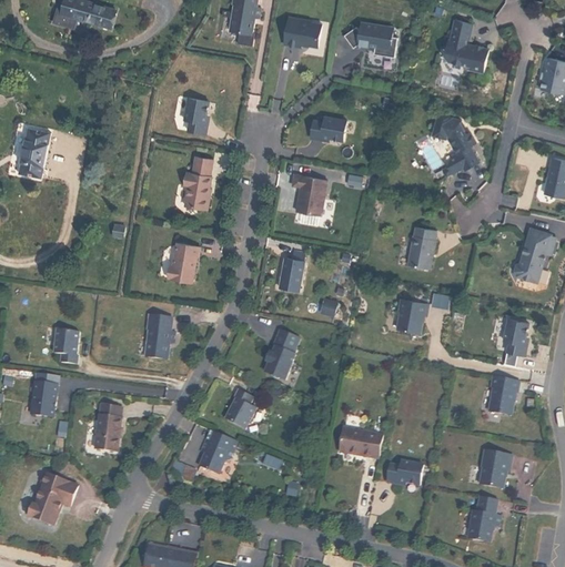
[(110,29),(115,11),(79,0),(64,0),(61,11),(57,10),(53,23),(73,29),(77,19),(110,29)]
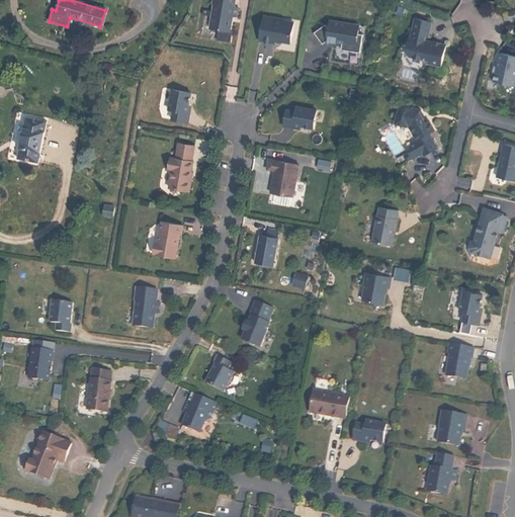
[(212,5),(208,29),(229,32),(232,17),(235,18),(237,8),(233,8),(234,0),(212,0),(211,5),(212,5)]
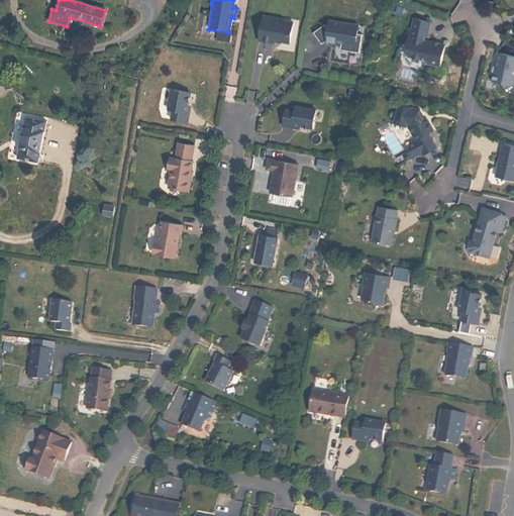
[(425,61),(438,64),(442,42),(436,40),(436,39),(430,38),(430,39),(421,37),(422,32),(425,32),(428,19),(411,15),(407,33),(405,33),(402,48),(405,55),(425,59),(425,61)]
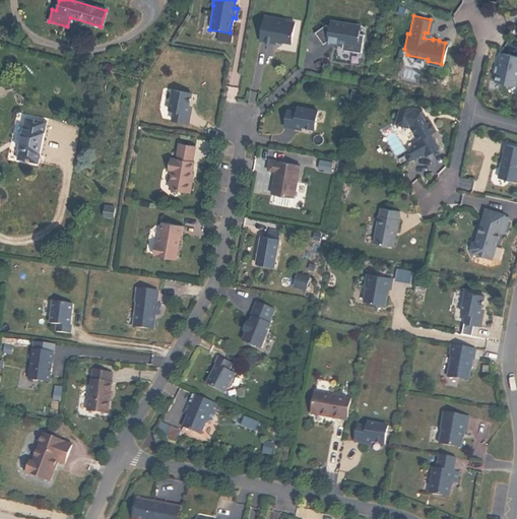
[(275,43),(275,42),(281,43),(291,44),(294,23),(283,21),(284,19),(264,16),(260,42),(274,44),(275,43)]
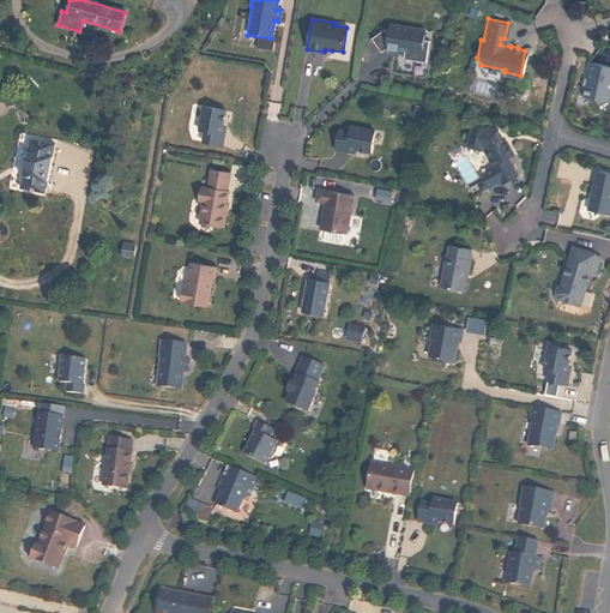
[(400,60),(423,62),(427,41),(421,41),(418,40),(420,30),(387,25),(386,35),(382,30),(368,38),(378,53),(382,49),(387,47),(396,47),(394,52),(402,53),(402,56),(400,60)]
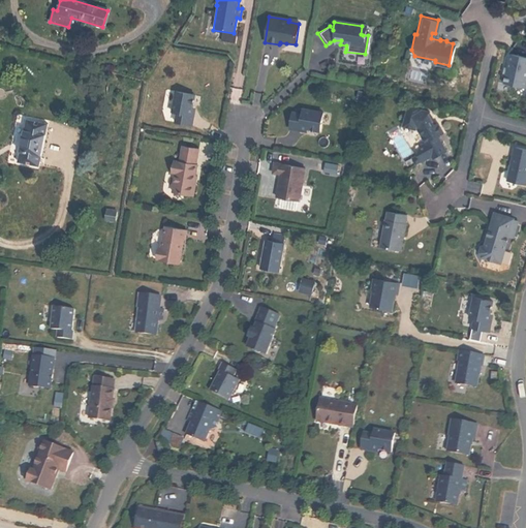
[(525,76),(525,55),(509,52),(508,52),(507,59),(506,65),(504,71),(502,81),(524,86),(525,76)]
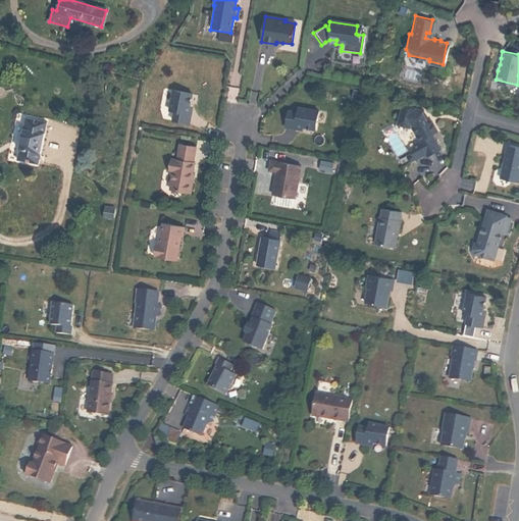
[(189,125),(191,116),(188,115),(189,108),(192,96),(172,93),(169,111),(174,111),(172,122),(189,125)]
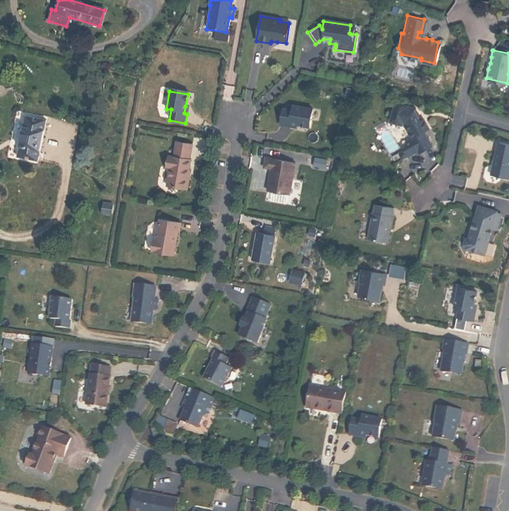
[(415,106),(395,100),(389,118),(401,122),(401,120),(403,121),(412,135),(406,139),(403,147),(404,147),(407,153),(407,154),(417,148),(419,151),(431,144),(423,129),(429,126),(423,116),(420,117),(415,108),(415,106)]
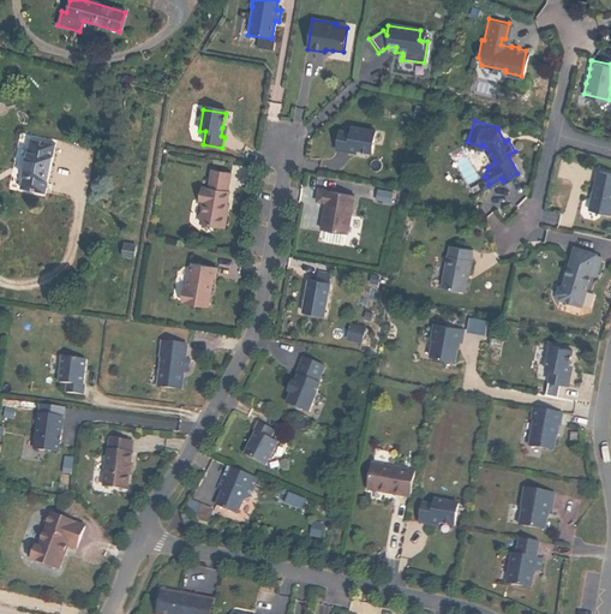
[(335,151),(347,153),(347,149),(357,151),(370,154),(373,131),(352,127),(351,133),(339,132),(335,151)]
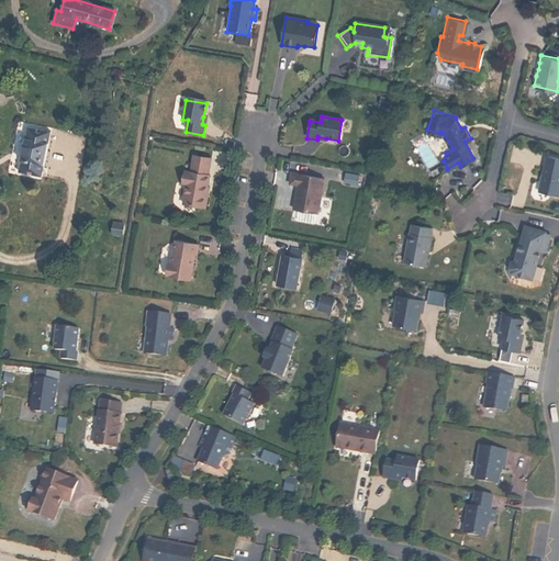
[(26,130),(24,141),(47,146),(49,134),(26,130)]
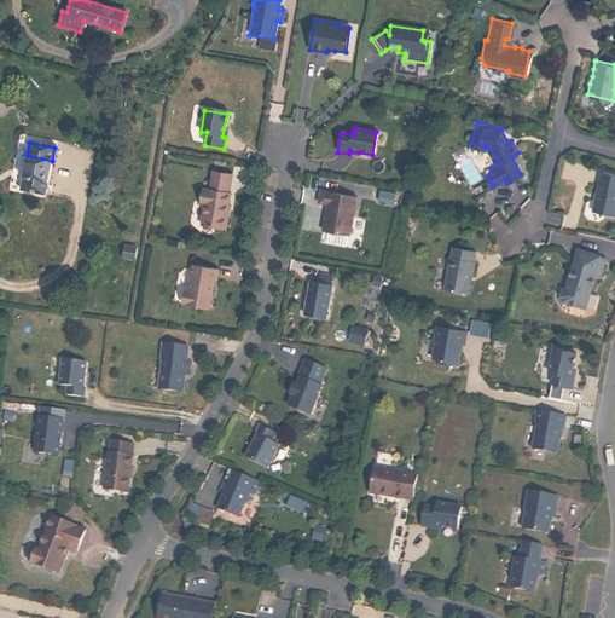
[(22,179),(46,185),(52,161),(27,155),(22,179)]
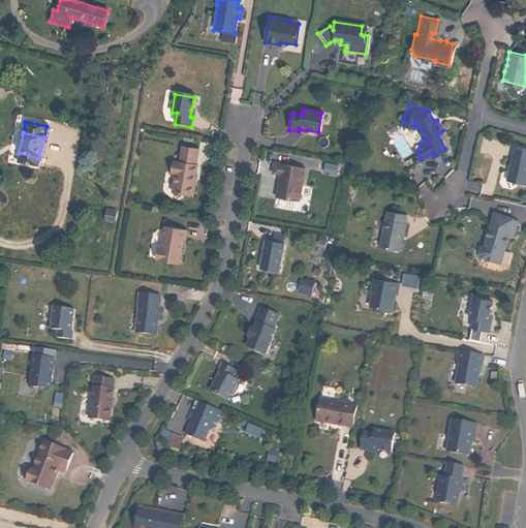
[(506,179),(525,183),(525,178),(525,147),(514,145),(506,179)]
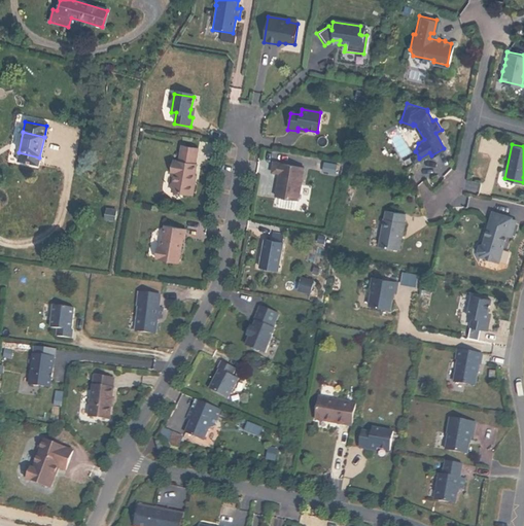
[(174,174),(171,193),(190,196),(193,185),(191,185),(193,176),(195,166),(194,165),(197,149),(180,146),(177,163),(172,162),(170,173),(174,174)]
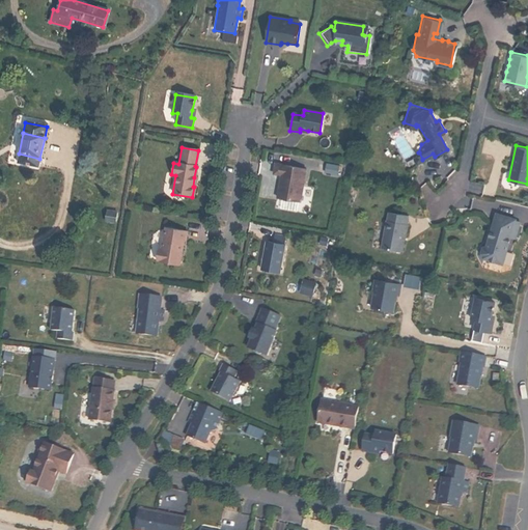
[(419,152),(413,156),(417,163),(422,159),(419,152)]
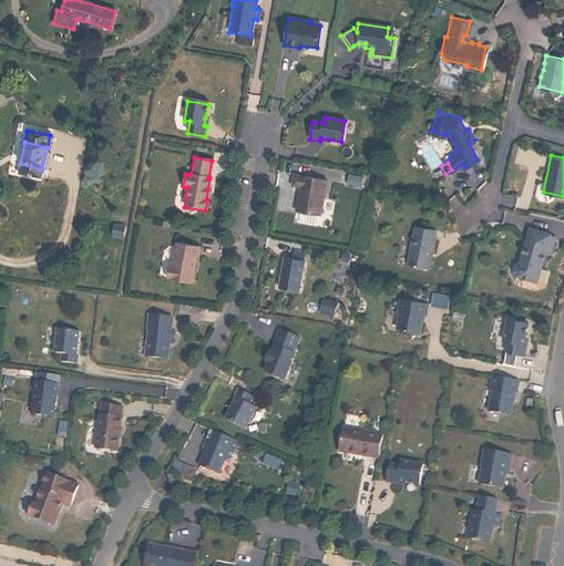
[(42,170),(20,164),(18,176),(40,181),(42,170)]
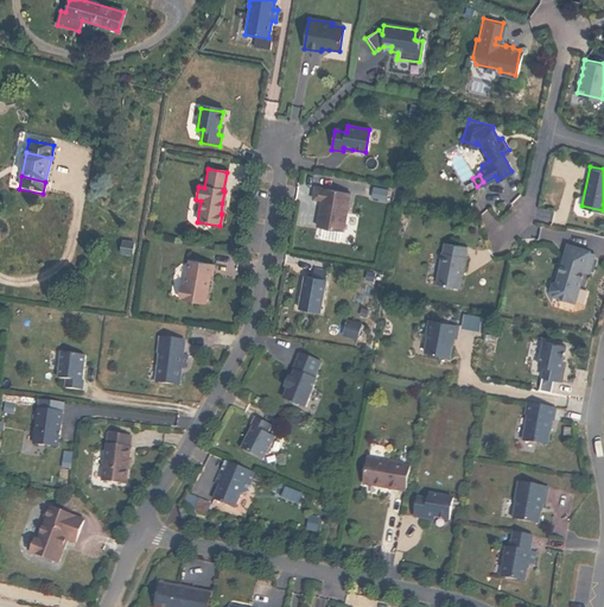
[(317,227),(343,231),(349,194),(315,188),(312,200),(322,201),(319,209),(320,209),(319,214),(317,227)]
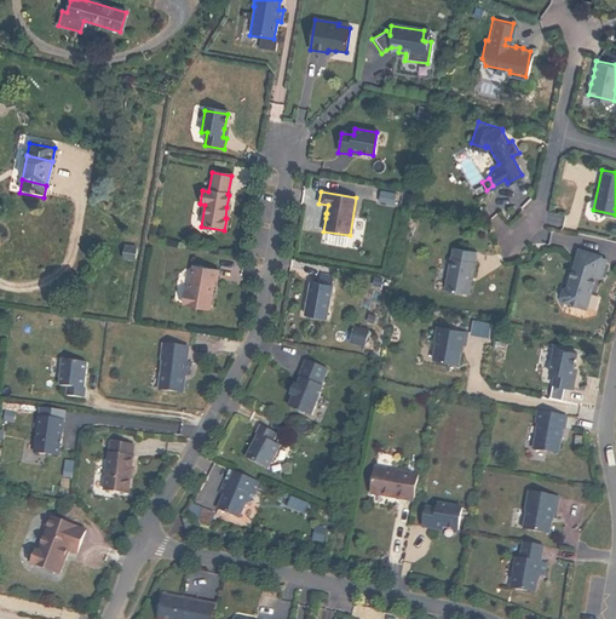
[(444,287),(467,293),(475,259),(473,259),(475,251),(454,246),(452,256),(450,256),(444,287)]
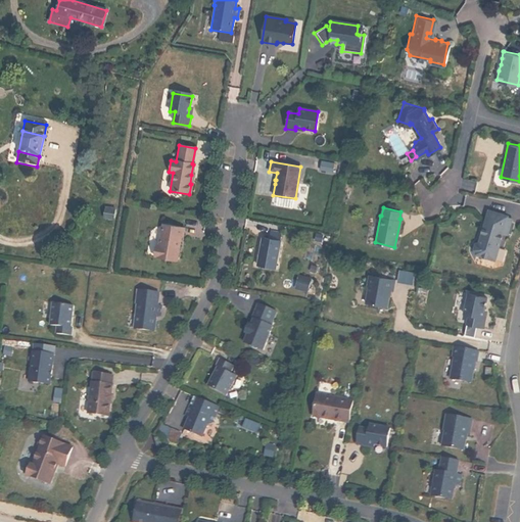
[(103,219),(112,220),(114,210),(104,208),(103,219)]
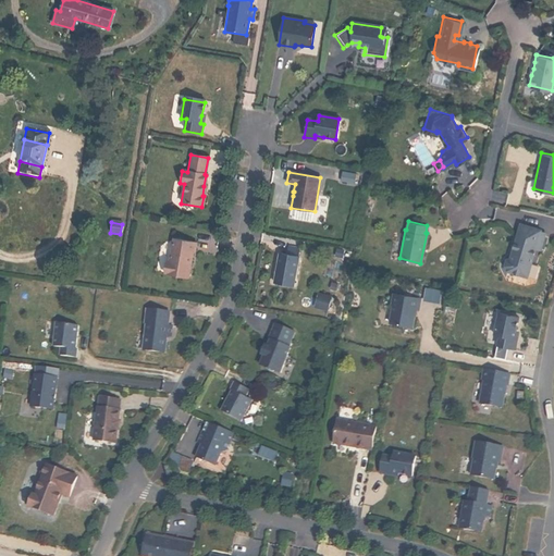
[(519,239),(516,238),(509,260),(505,260),(503,267),(506,269),(506,272),(526,278),(534,248),(540,250),(544,233),(539,232),(540,230),(522,225),(519,239)]
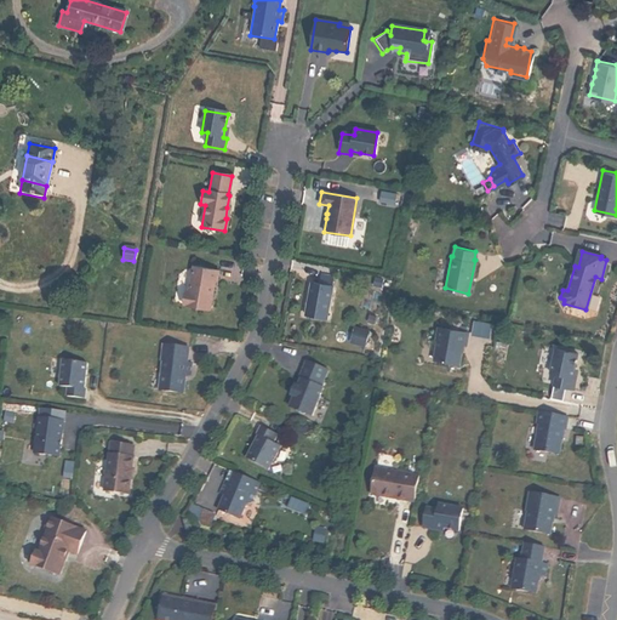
[(215,282),(216,271),(190,266),(187,291),(183,290),(181,305),(184,305),(184,306),(207,310),(212,280),(215,282)]
